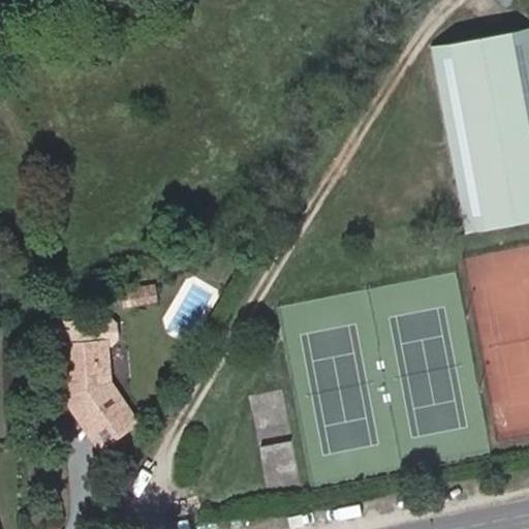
[(528,28),(431,47),(465,232),(528,220),(528,28)]
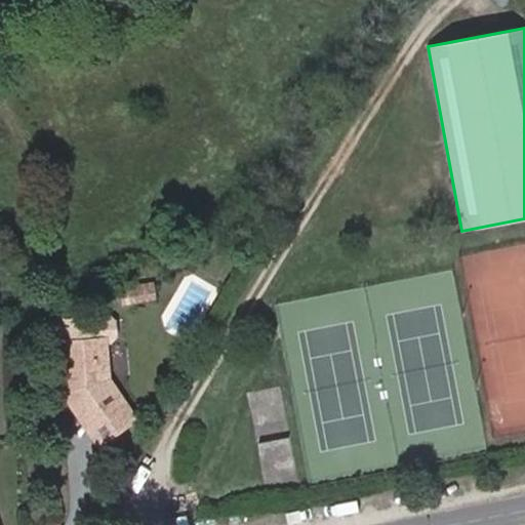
[(157,298),(154,280),(138,283),(142,301),(157,298)]
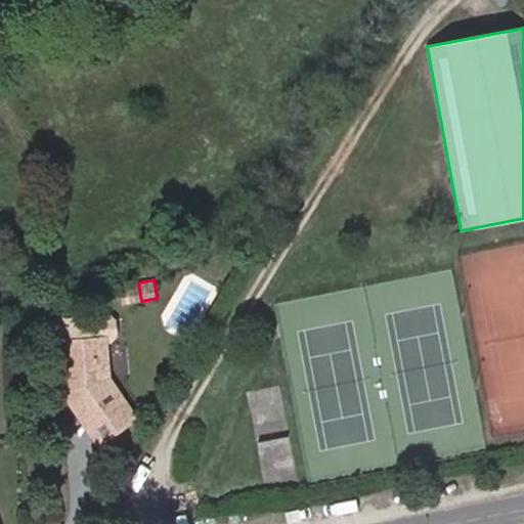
[(141,301),(138,282),(118,287),(122,304),(141,301)]
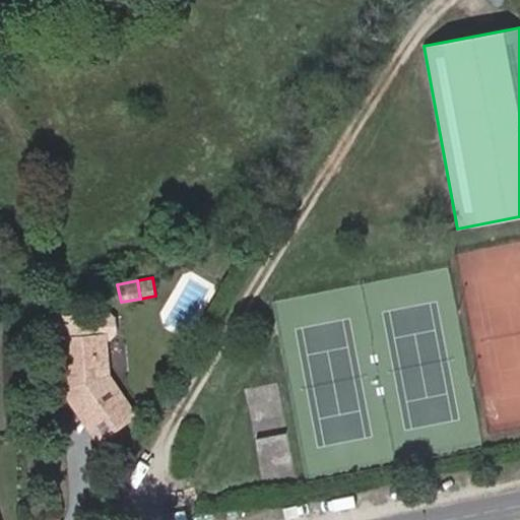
[(108,375),(105,338),(109,338),(114,332),(113,318),(107,313),(57,317),(59,339),(63,389),(81,415),(93,407),(110,431),(134,414),(108,375)]
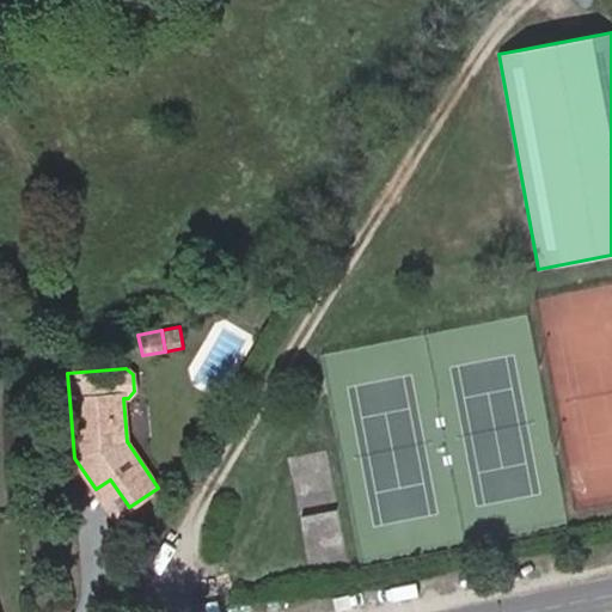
[(129,507),(110,479),(96,489),(115,518),(129,507)]
